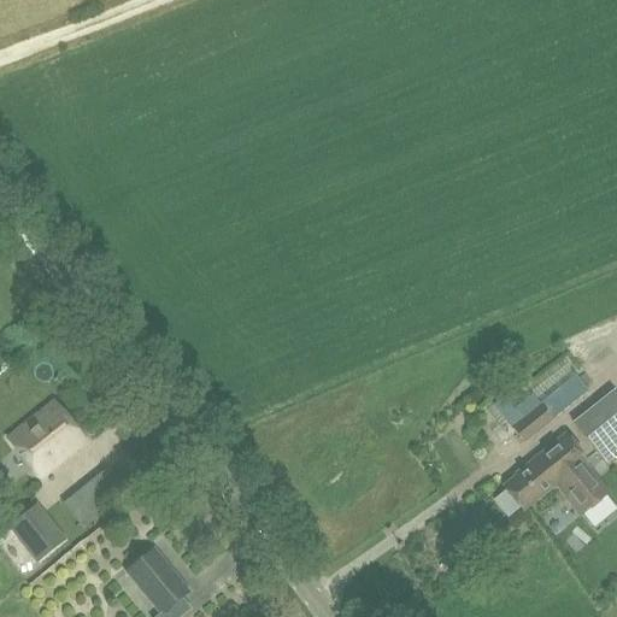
[(494,403),(522,444),(551,421),(587,391),(575,376),(539,403),(533,395),(516,409),(505,397),(494,403)]
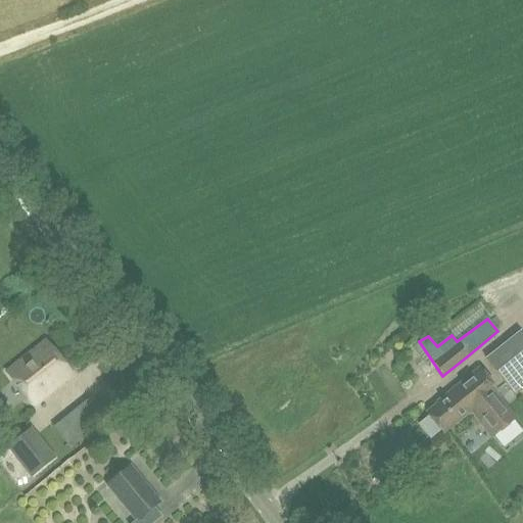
[(486,360),(513,394),(522,386),(522,335),(521,333),(486,360)]
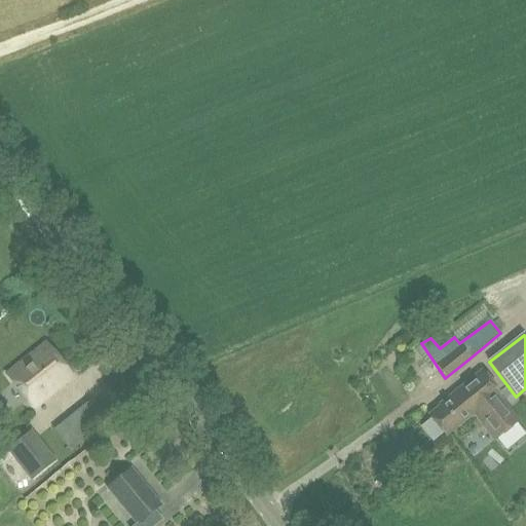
[(34,408),(73,376),(45,342),(6,374),(34,408)]
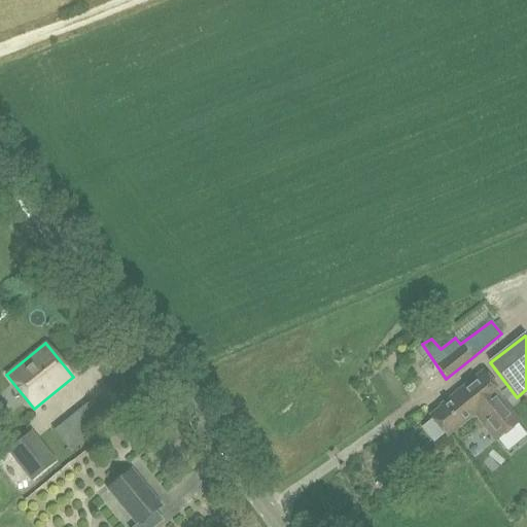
[(444,434),(471,413),(473,412),(495,440),(517,423),(496,396),(498,395),(482,374),(441,406),(442,408),(429,416),(444,434)]
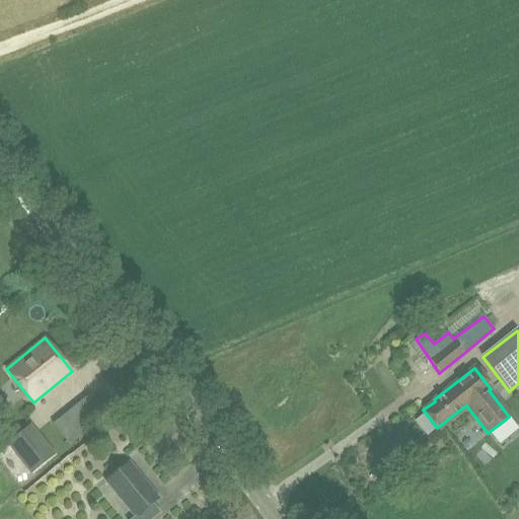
[(518,424),(517,422),(497,432),(506,451),(518,444),(518,424)]
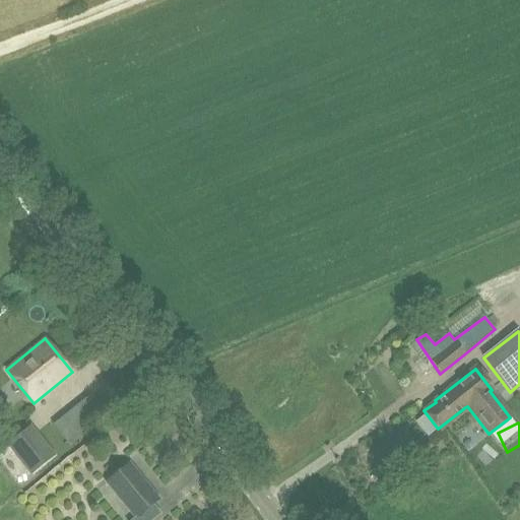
[(0,445),(6,454),(30,436),(22,425),(0,442),(0,445)]
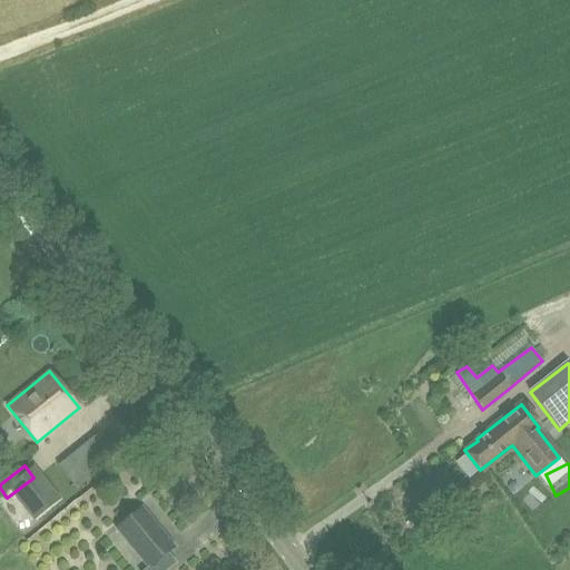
[(52,504),(35,482),(11,501),(29,523),(52,504)]
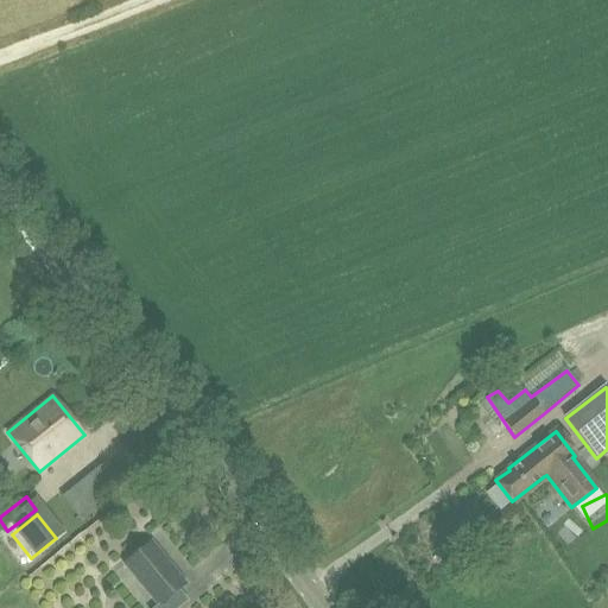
[(151,607),(175,607),(177,606),(169,595),(183,583),(150,542),(125,563),(158,603),(151,607)]
